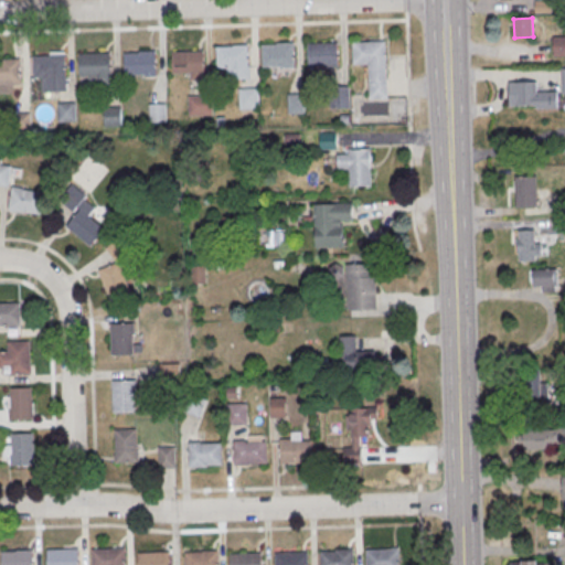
[(553,38),(564,38),(564,56),(554,56),(553,38)]
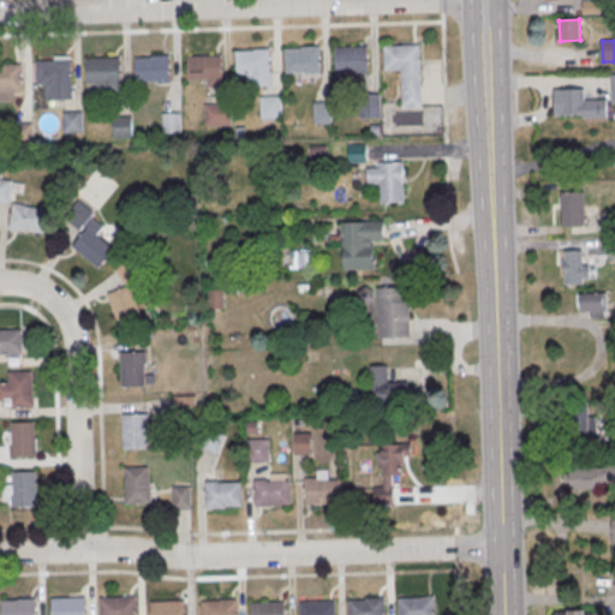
[(384,47),(386,71),(402,71),(404,108),(423,108),(421,45),(384,47)]
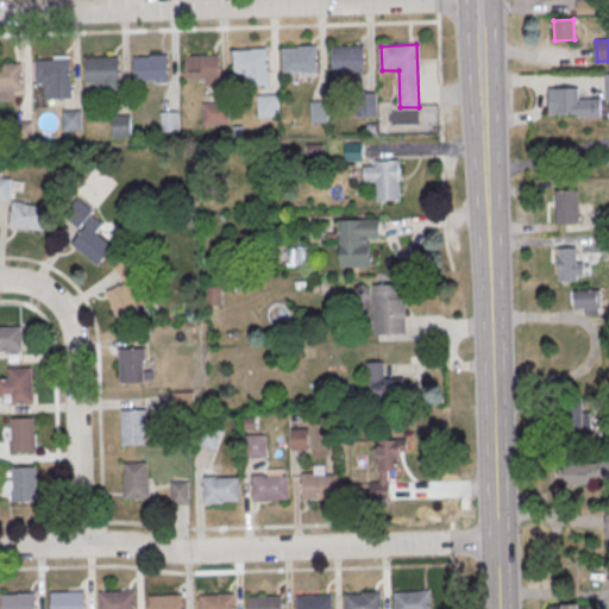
[(283,50),(284,74),(318,73),(318,46),(299,48),(299,49),(283,50)]
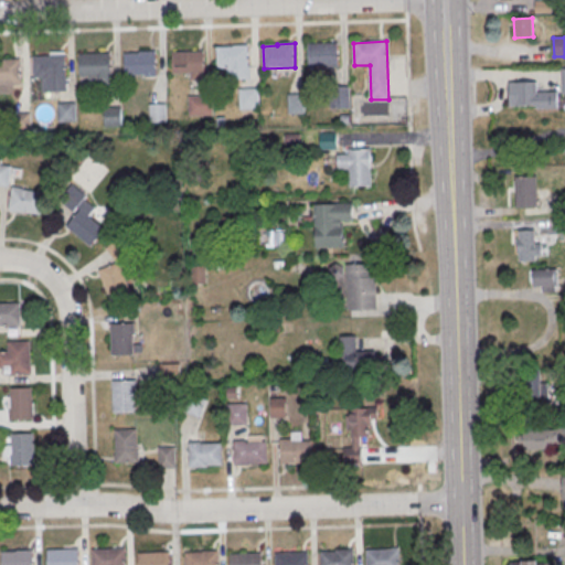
[(307,44),(308,66),(340,65),(339,43),(307,44)]
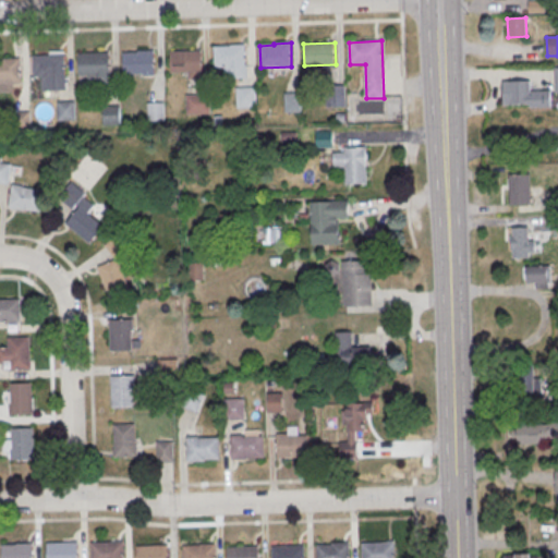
[(215,47),(215,69),(246,68),(245,45),(229,45),(229,47),(215,47)]
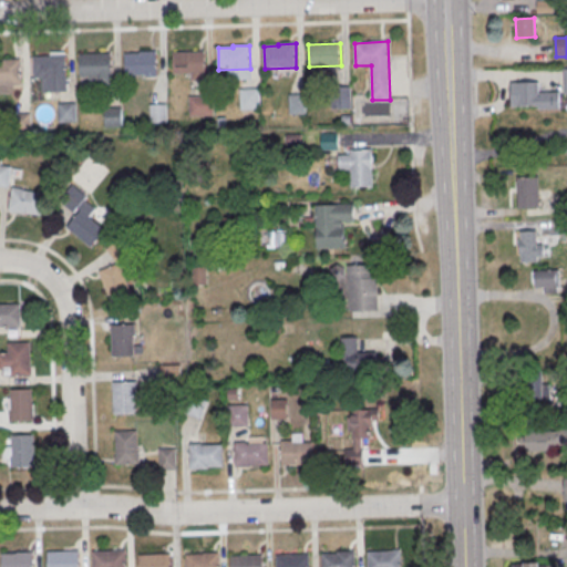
[(125,53),(126,75),(158,74),(157,51),(140,51),(140,53),(125,53)]
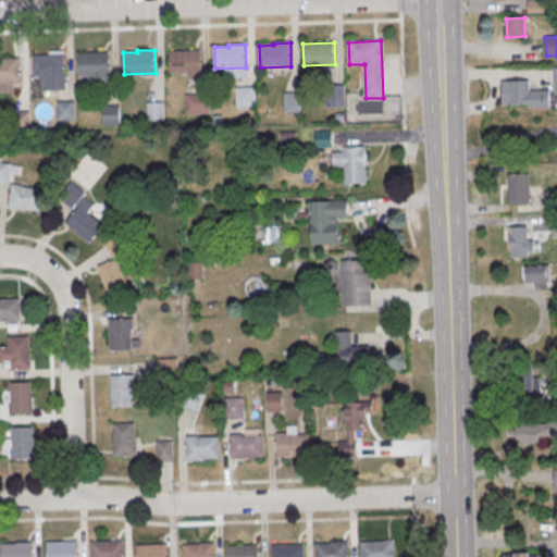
[(171,51),(172,73),(189,72),(189,79),(203,79),(202,50),(171,51)]
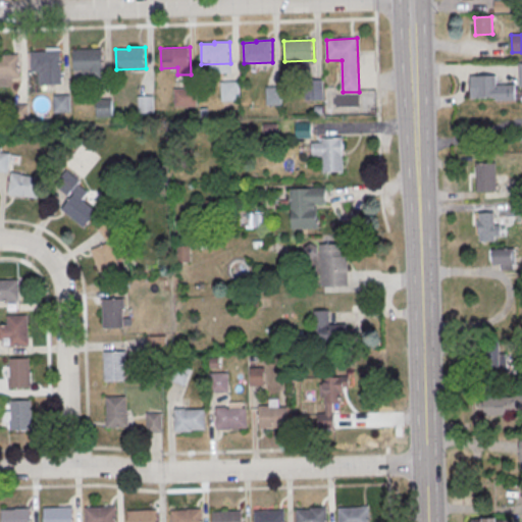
[(73,51),(74,71),(104,70),(103,48),(87,49),(87,50),(73,51)]
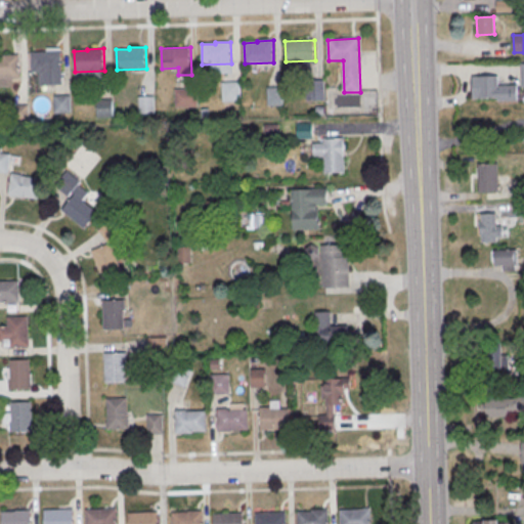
[(32,52),(33,73),(40,73),(40,85),(62,85),(61,50),(45,50),(46,52),(32,52)]
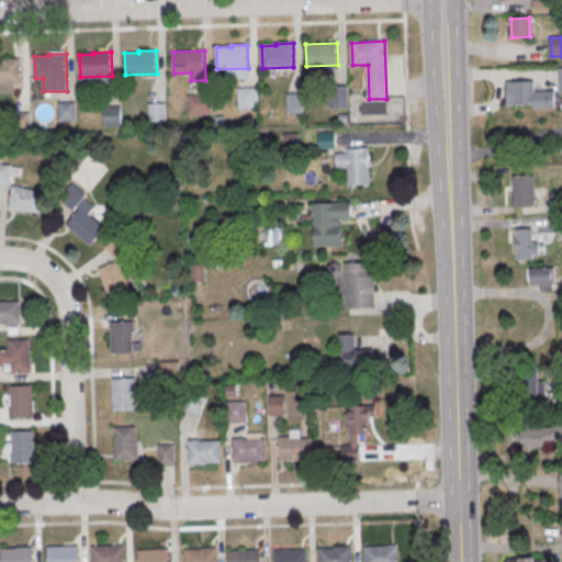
[(0,62),(0,82),(21,82),(20,59),(3,59),(3,62),(0,62)]
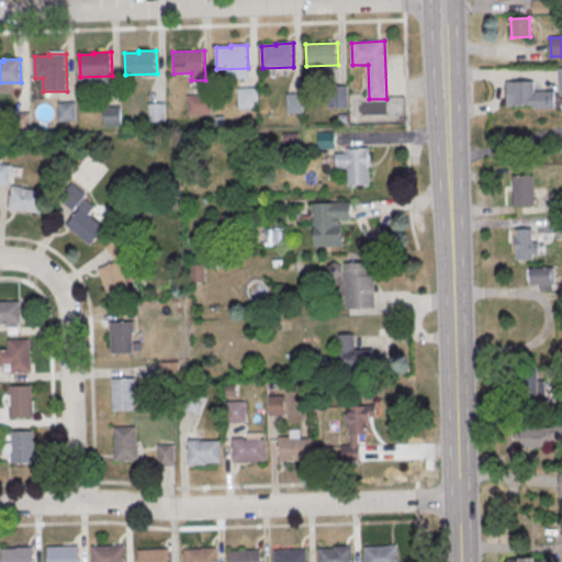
[(507,82),(534,82),(534,91),(554,91),(555,109),(535,110),(534,105),(507,107),(507,82)]
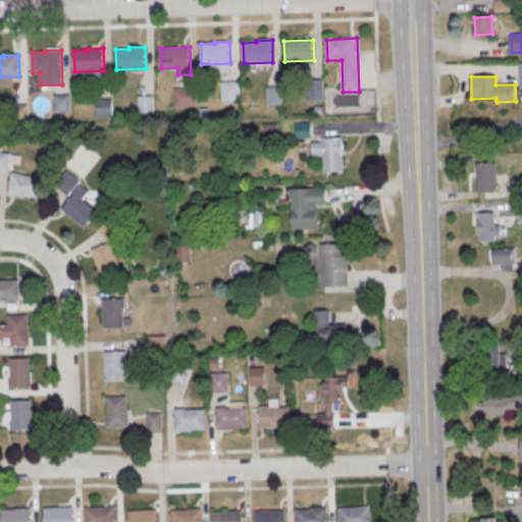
[(306,82),(323,81),(323,99),(307,100),(306,82)]
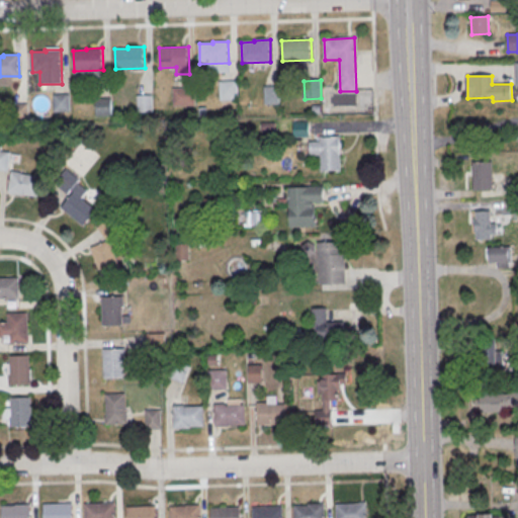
[(221,83),(237,82),(238,100),(221,101),(221,83)]
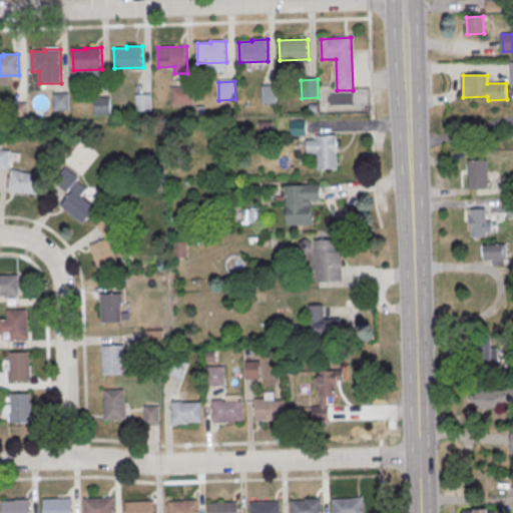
[(261,86),(278,85),(278,103),(262,104),(261,86)]
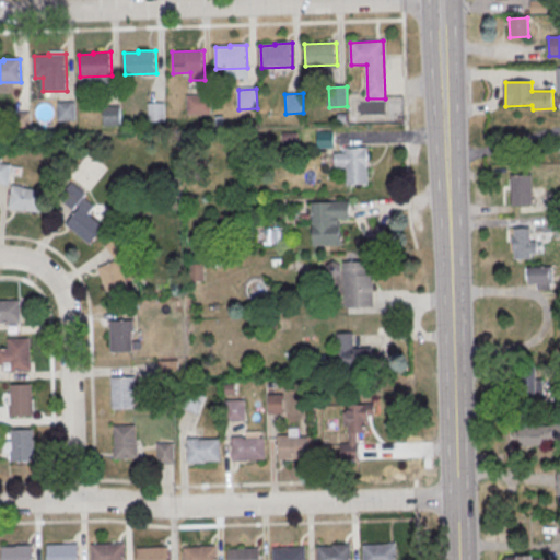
[(188,96),(211,95),(212,114),(188,116),(188,96)]
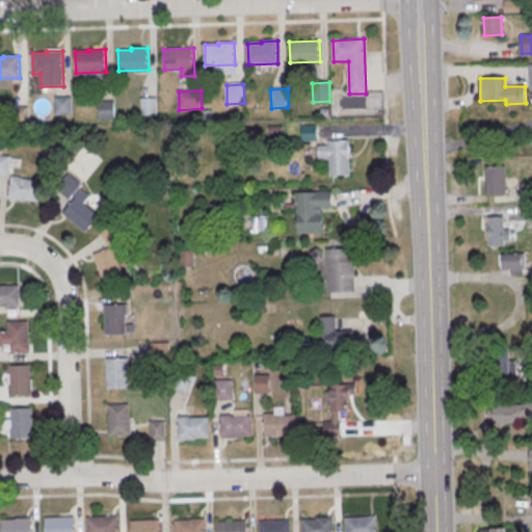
[(54,98),(72,97),(72,115),(55,116),(54,98)]
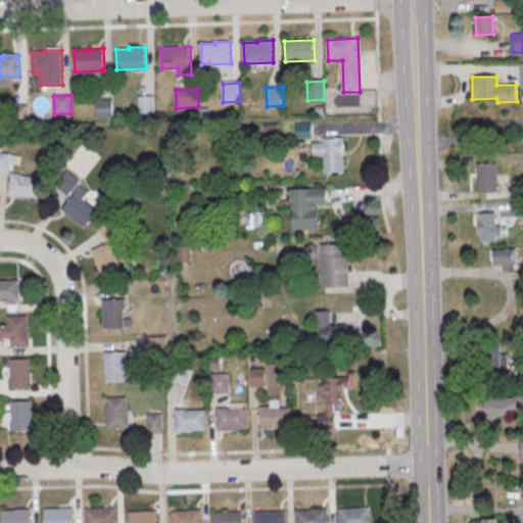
[(138,97),(154,96),(155,114),(138,115),(138,97)]
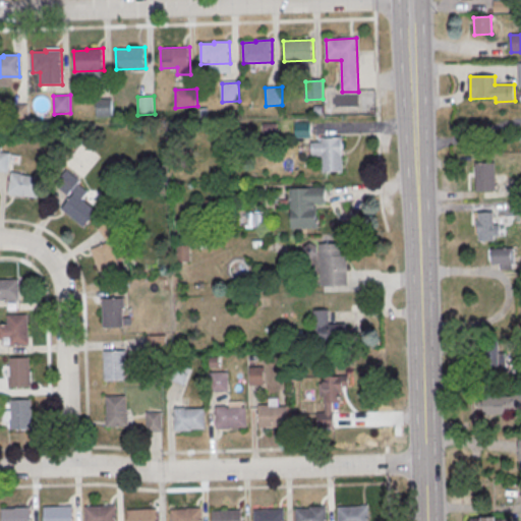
[(97,100),(113,99),(114,117),(97,118),(97,100)]
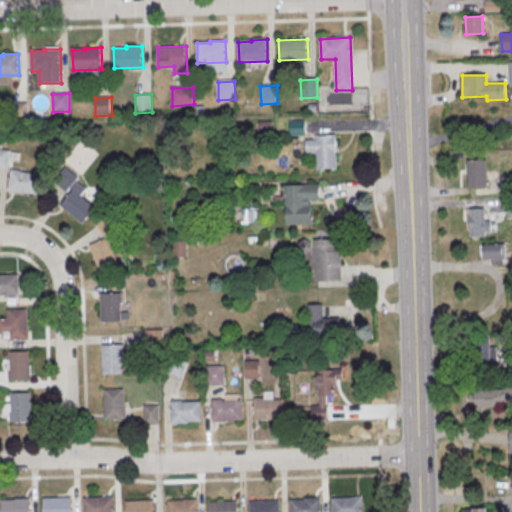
[(11,103),(28,103),(28,121),(12,121),(11,103)]
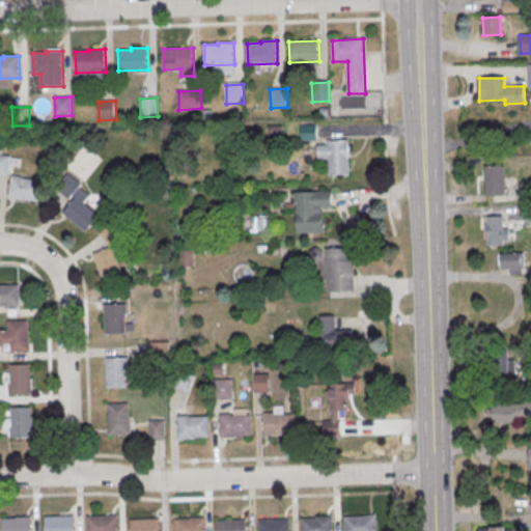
[(328,141),(348,141),(350,175),(329,176),(329,160),(317,160),(317,145),(328,145),(328,141)]
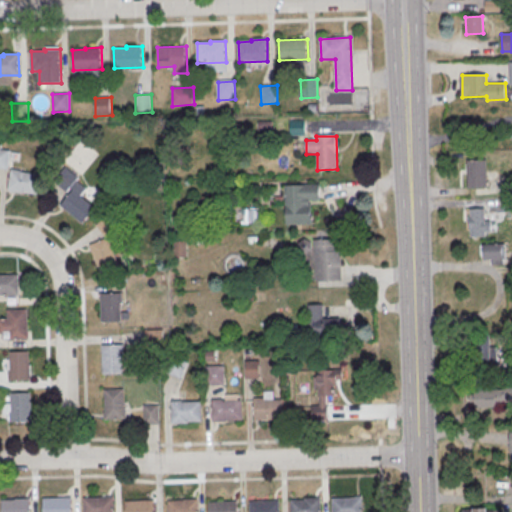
[(8,149),(0,149),(0,166),(8,167),(8,149)]
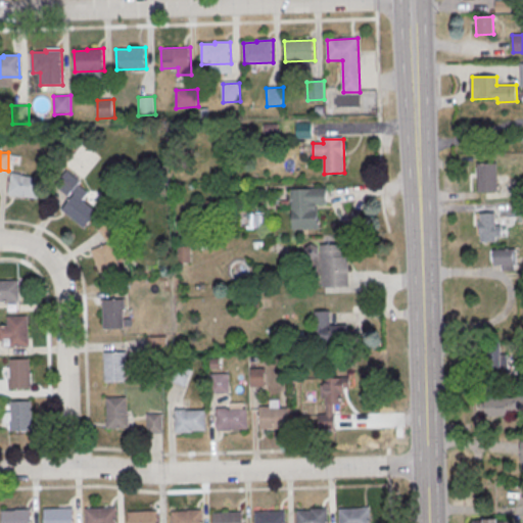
[(479,164),(496,164),(496,192),(479,192),(479,164)]
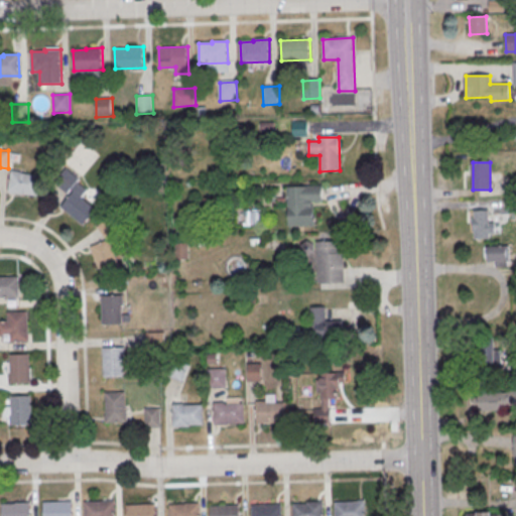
[(60,207),(84,225),(97,210),(81,197),(89,187),(67,169),(54,185),(68,197),(60,207)]
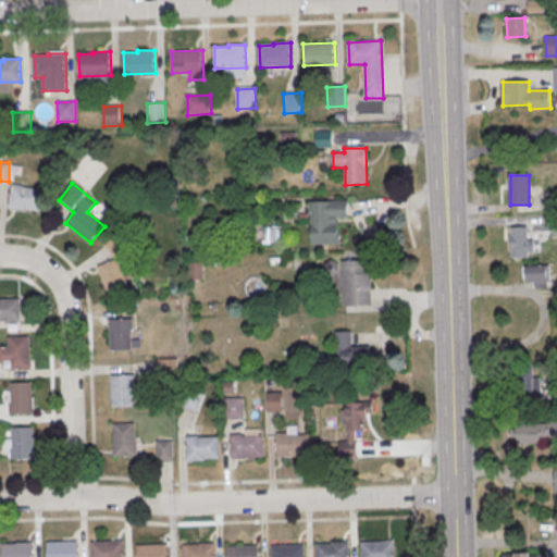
[(40,212),(44,189),(12,184),(8,207),(40,212)]
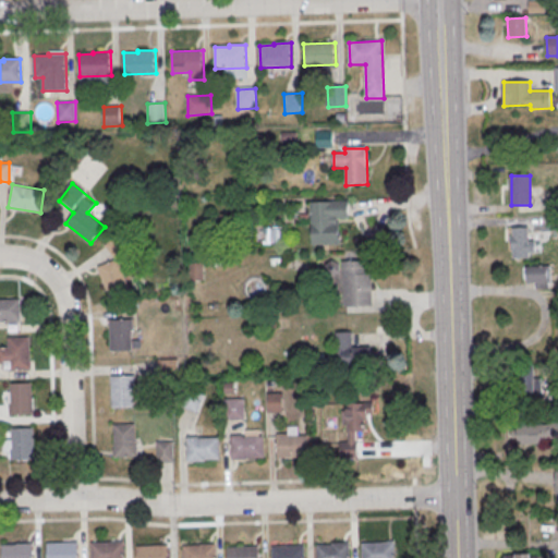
[(312,203),(349,202),(350,219),(340,219),(341,244),(313,245),(312,203)]
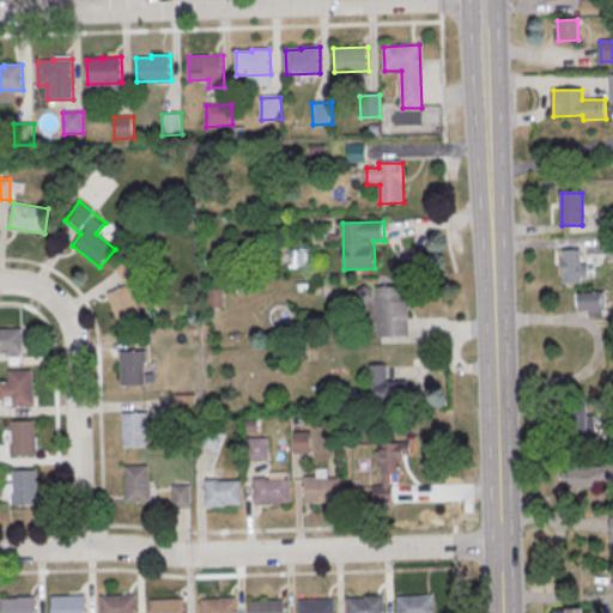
[(563,250),(581,250),(582,283),(564,284),(563,250)]
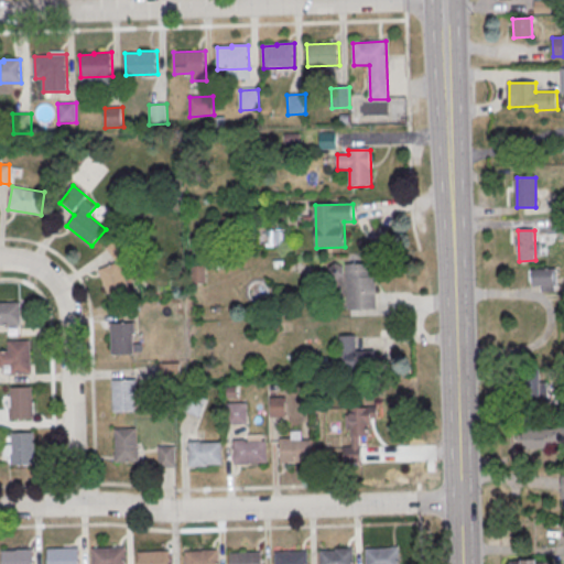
[(110,302),(133,295),(123,257),(129,255),(125,239),(109,243),(115,263),(100,268),(110,302)]
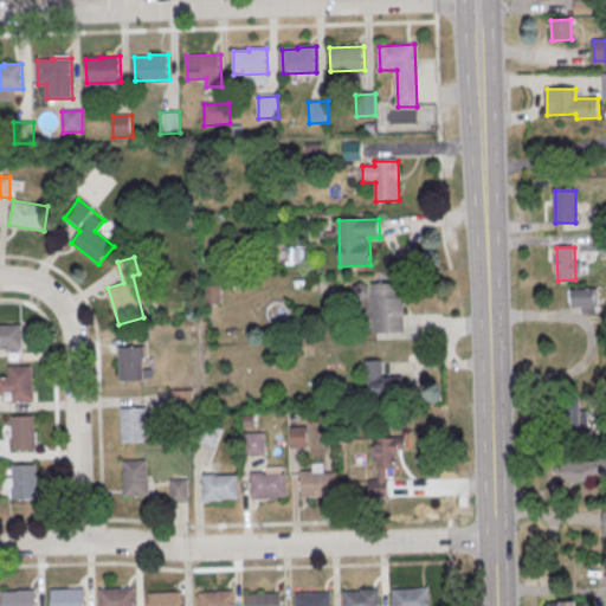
[(404,331),(404,283),(372,283),(372,331),(404,331)]
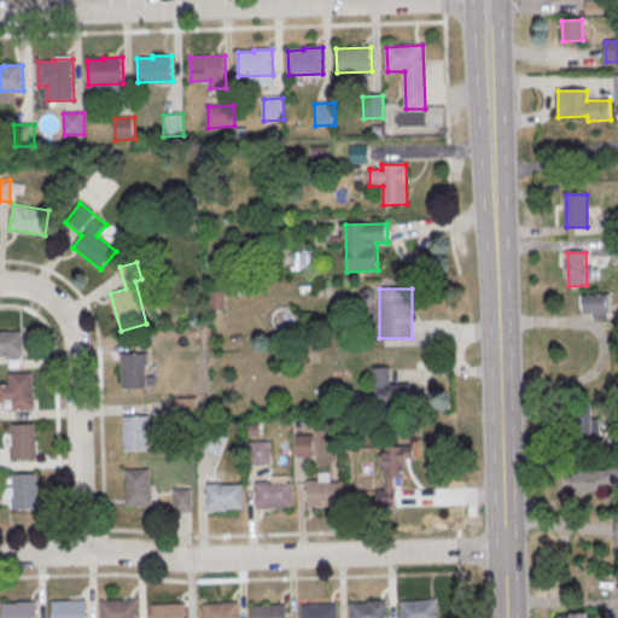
[(611,319),(611,293),(581,293),(581,319),(611,319)]
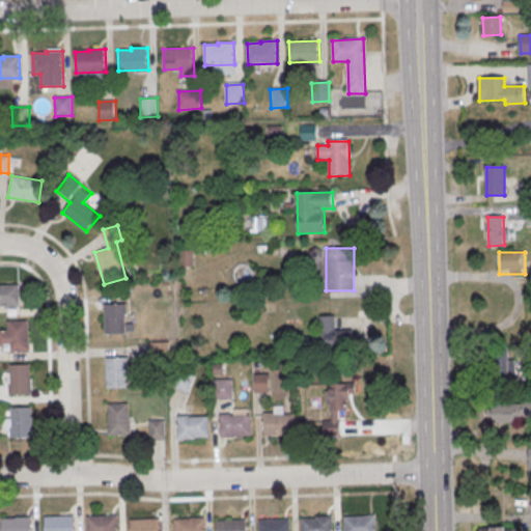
[(20,284),(0,283),(0,306),(20,306),(20,284)]
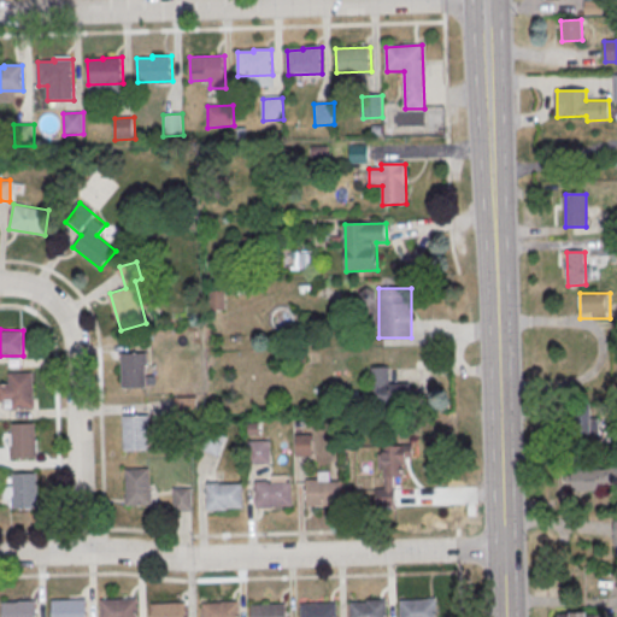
[(122,388),(147,388),(147,353),(122,353),(122,388)]
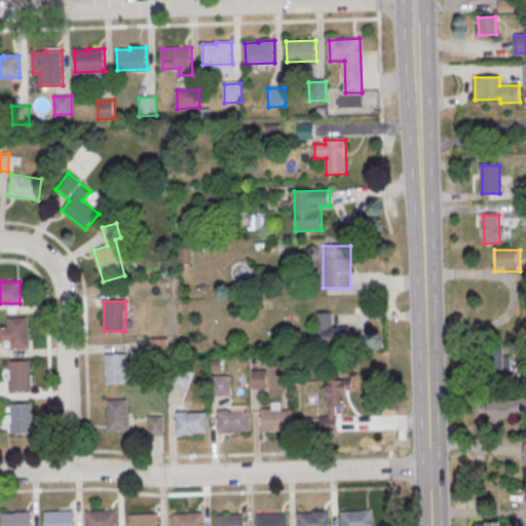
[(332,312),(317,312),(317,338),(345,338),(345,327),(332,327),(332,312)]
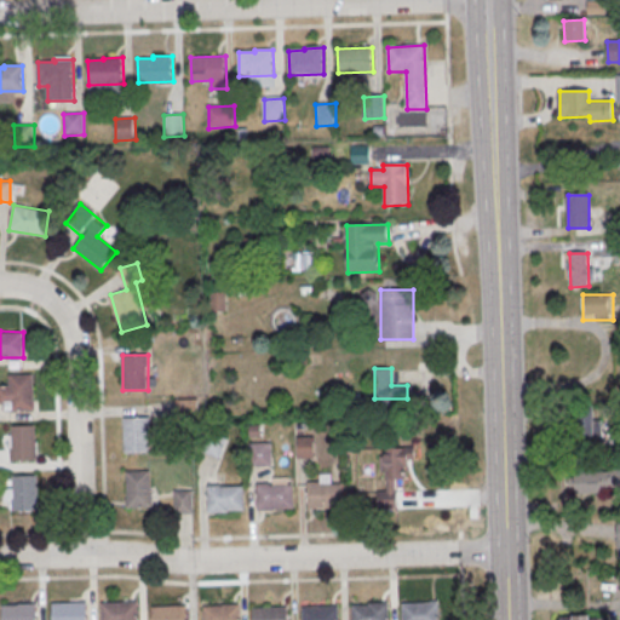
[(9,373),(9,388),(0,386),(0,409),(34,411),(34,373),(9,373)]
